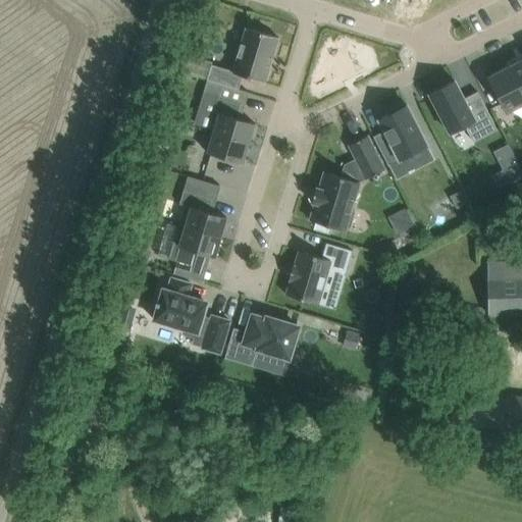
[(243,75),(265,83),(278,37),(246,28),(233,71),(212,64),(207,80),(235,88),(239,89),(243,75)]
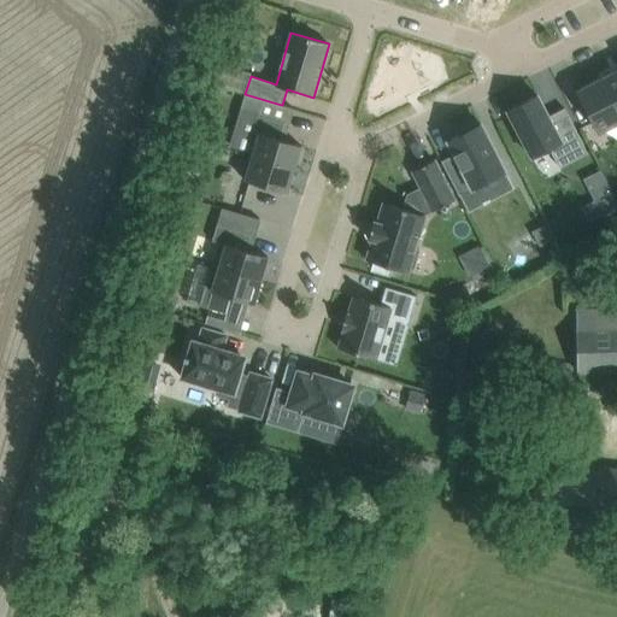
[(616,70),(600,78),(616,111),(616,70)]
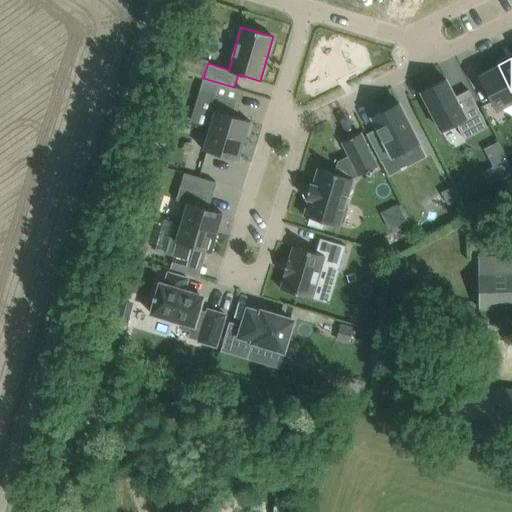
[(511,92),(498,65),(479,75),(497,111),(511,103),(511,92)]
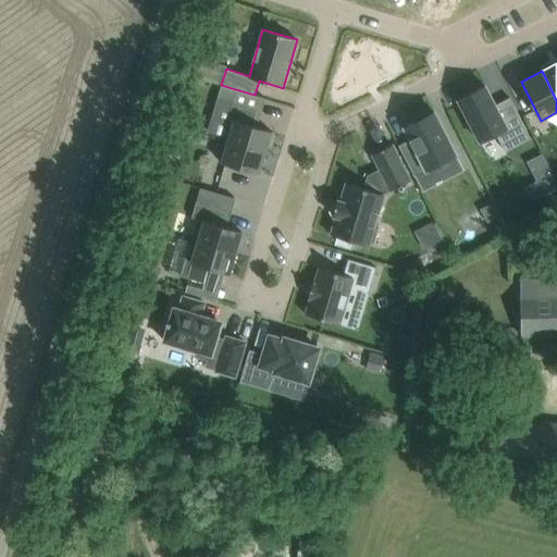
[(221,140),(227,143),(227,141),(265,153),(272,132),(252,125),(257,111),(246,108),(250,94),(221,85),(217,99),(233,103),(221,140)]
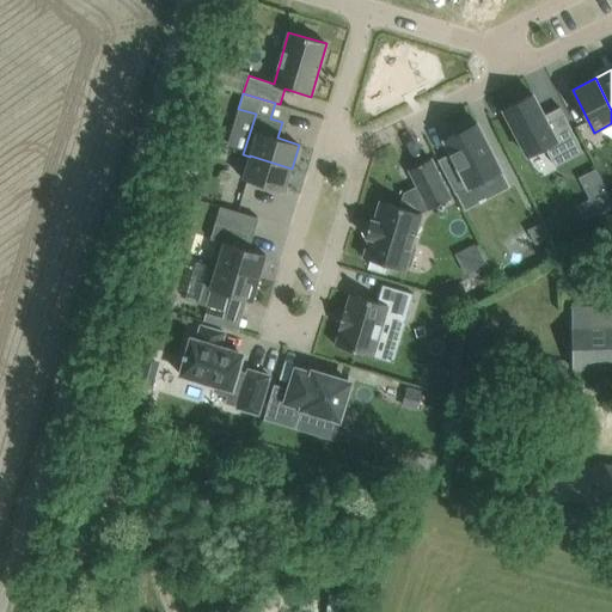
[(548,124),(532,95),(502,110),(526,157),(544,148),(554,167),(581,153),(563,116),(548,124)]
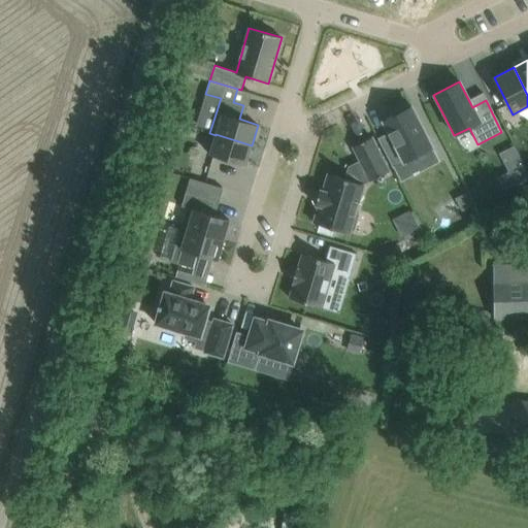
[(388,131),(376,136),(391,164),(431,143),(410,103),(406,105),(405,102),(393,108),(395,111),(382,119),(388,131)]
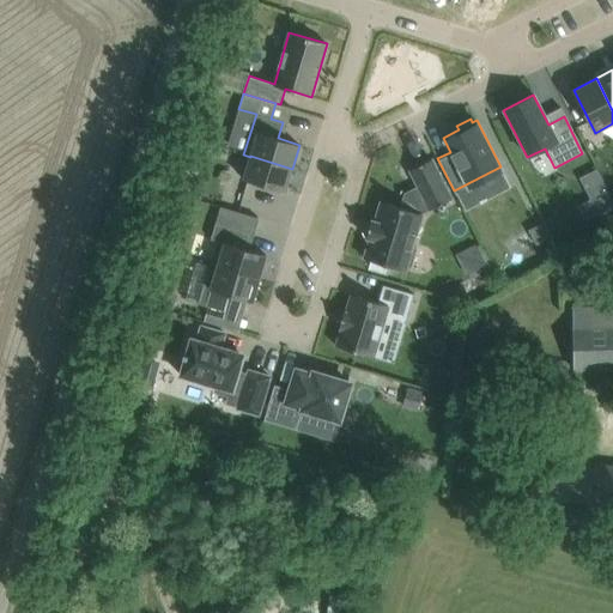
[(250,156),(250,157),(243,180),(285,192),(292,169),(250,156)]
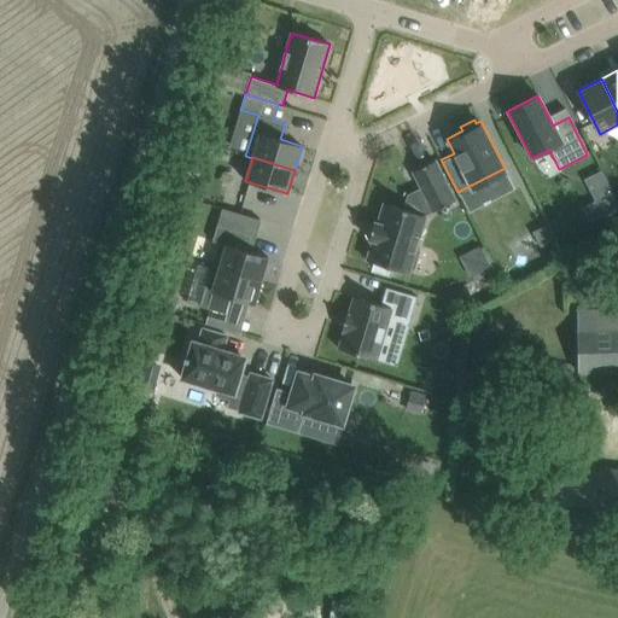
[(435,161),(413,172),(433,213),(455,200),(435,161)]
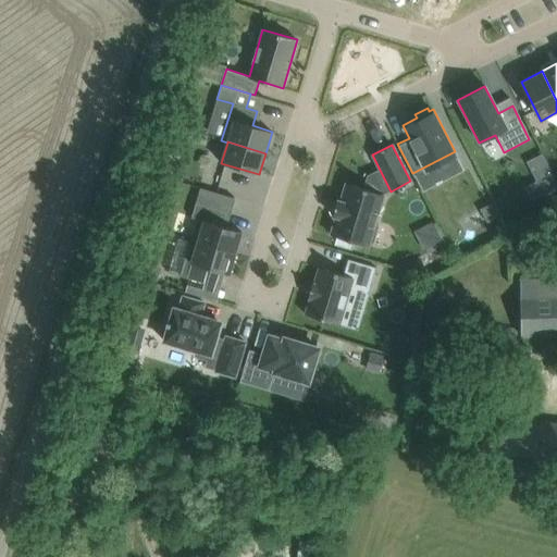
[(533,183),(522,187),(527,199),(554,188),(540,155),(523,161),(533,183)]
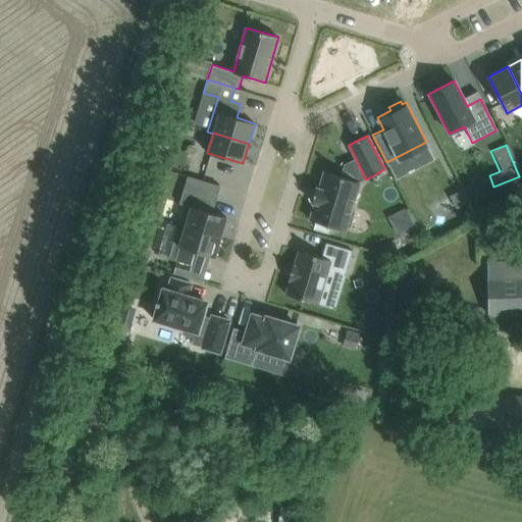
[(315,203),(310,220),(345,230),(347,226),(350,227),(355,211),(351,210),(359,181),(324,171),(319,189),(316,188),(312,202),(315,203)]
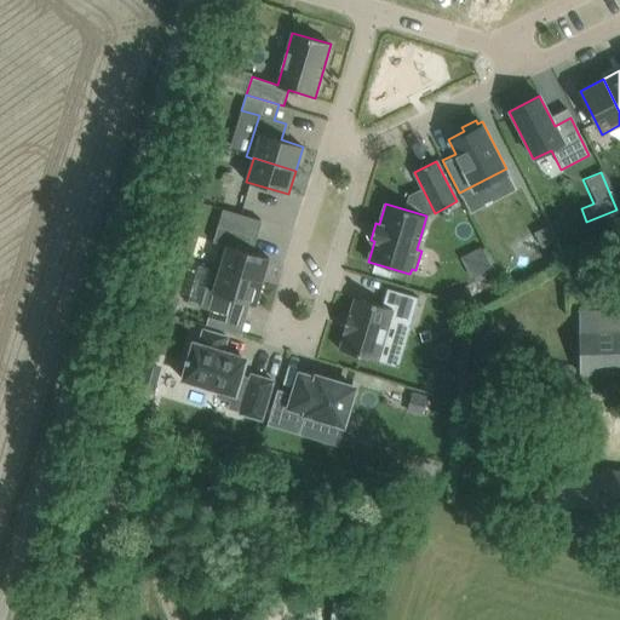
[(213,267),(262,282),(269,258),(247,252),(252,235),(218,225),(213,242),(220,244),(213,267)]
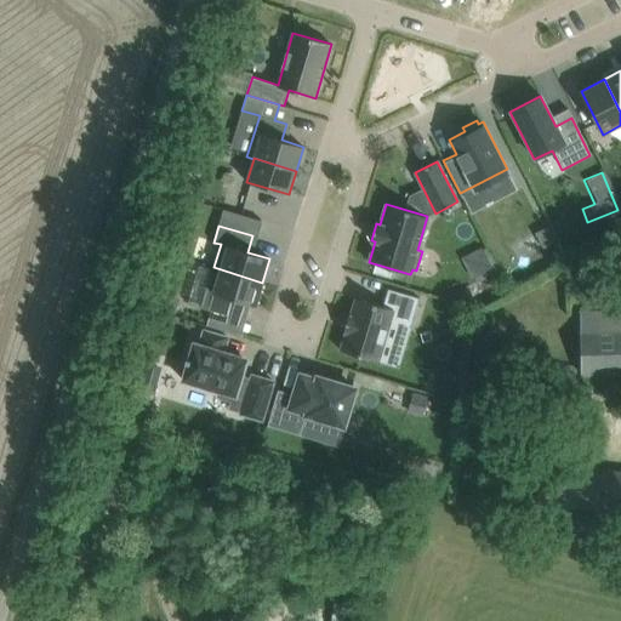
[(551,226),(535,233),(542,249),(558,240),(551,226)]
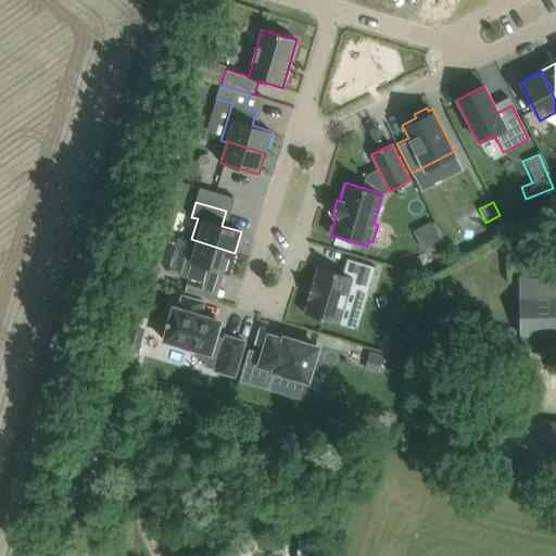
[(180,276),(204,283),(209,268),(228,274),(235,253),(191,239),(180,276)]
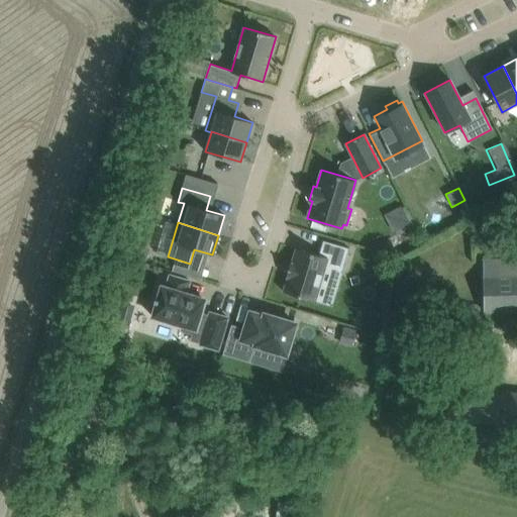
[(284,292),(314,301),(324,269),(341,274),(349,248),(323,240),(319,255),(297,248),(292,264),(290,263),(286,277),(288,277),(284,292)]
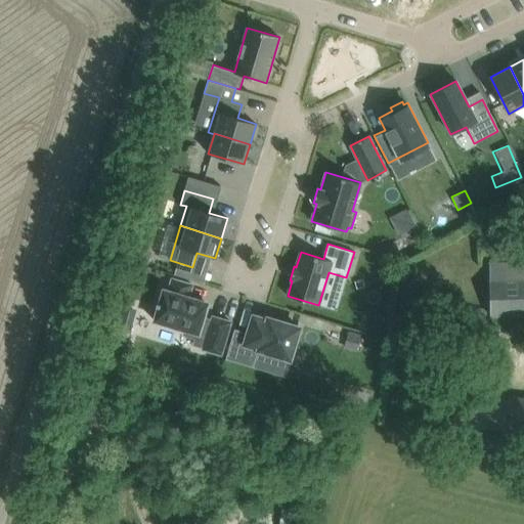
[(489,279),(490,316),(491,316),(500,316),(523,314),(523,263),(490,265),(490,279),(489,279)]
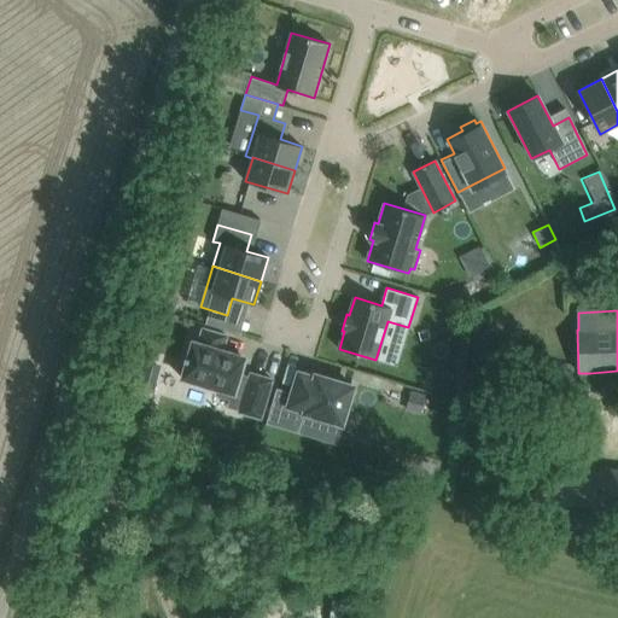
[(242,412),(261,418),(272,380),(251,373),(250,378),(240,375),(246,357),(222,350),(227,336),(203,330),(199,343),(194,342),(190,359),(187,357),(186,361),(188,362),(184,379),(221,390),(219,395),(233,400),(231,407),(242,410),(242,412)]
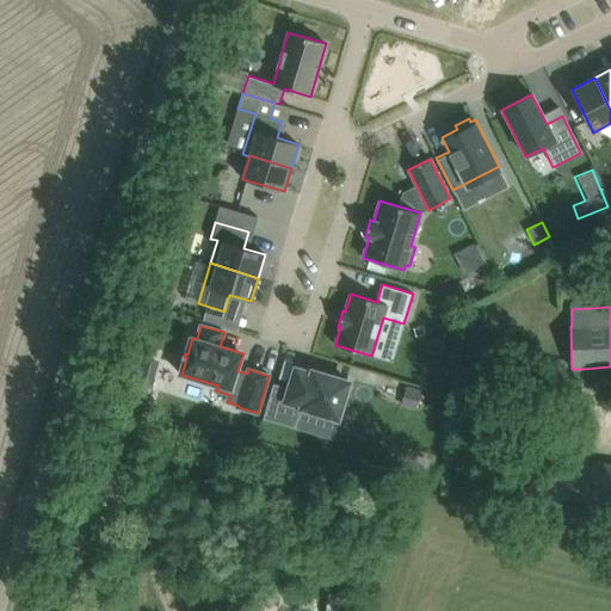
[(272,389),(263,419),(295,429),(302,408),(338,419),(349,382),(323,375),(322,377),(296,369),(288,395),(272,389)]
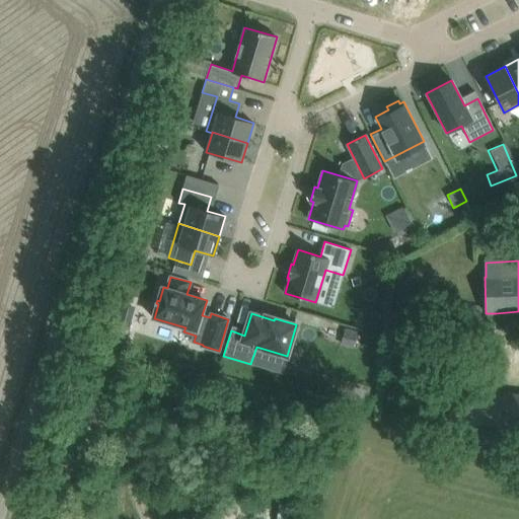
[(485,334),(485,347),(487,347),(497,347),(496,313),(487,313),(487,334),(485,334)]
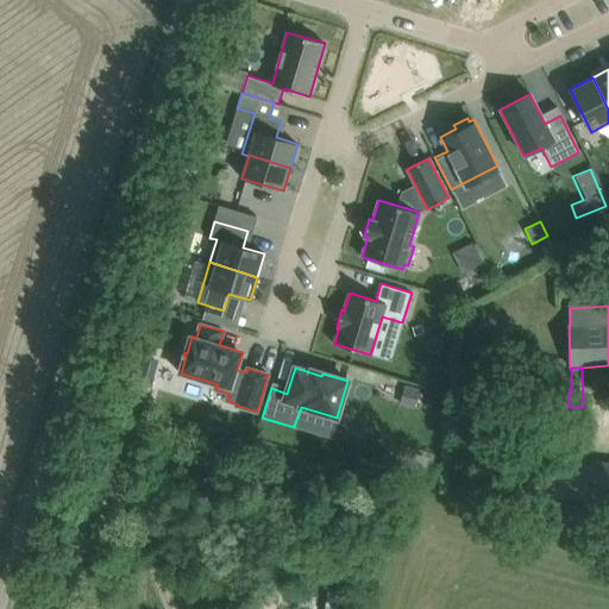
[(608,464),(523,456),(520,494),(608,502),(608,464)]
